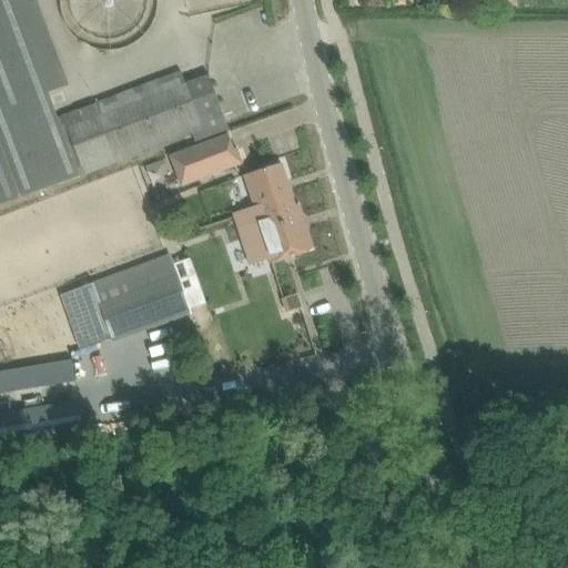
[(0,0),(0,206),(79,176),(48,94),(70,85),(37,0),(0,0)]
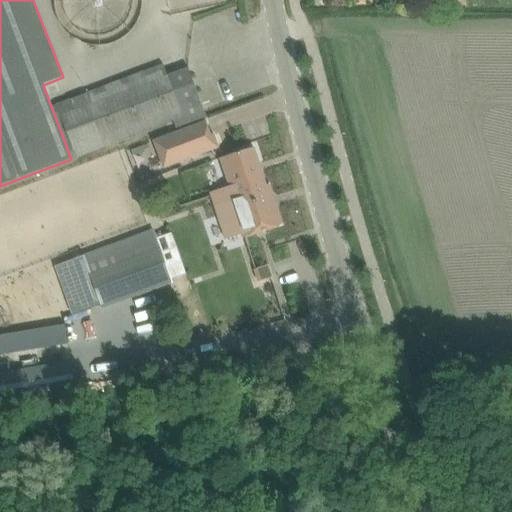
[(167,76),(163,65),(56,106),(76,158),(173,121),(176,129),(207,117),(188,68),(167,76)]
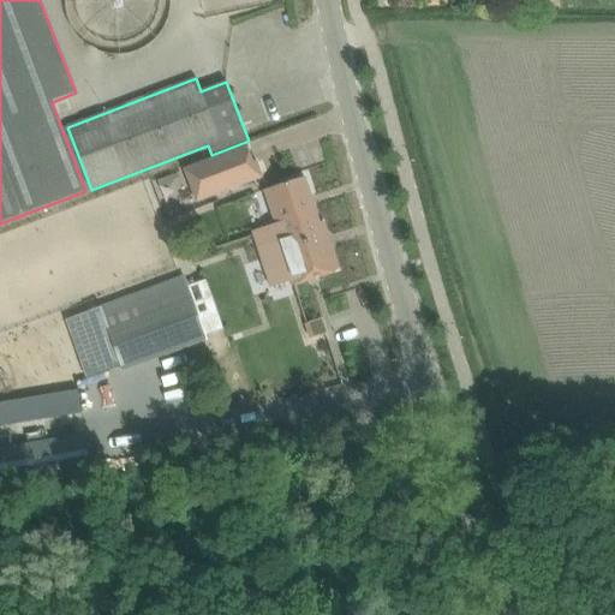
[(245,147),(202,163),(214,196),(261,178),(255,161),(251,162),(245,147)]
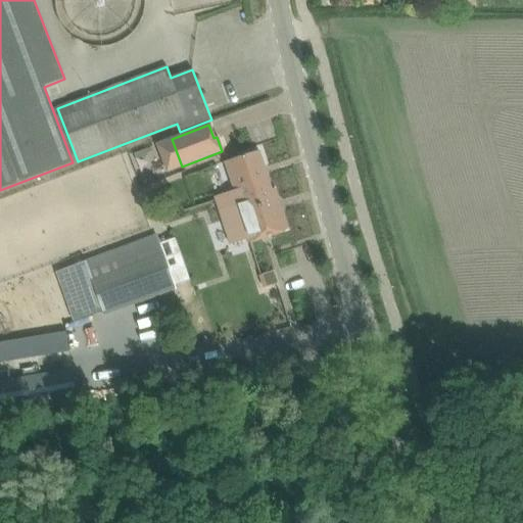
[(258,151),(239,157),(226,161),(235,191),(216,197),(233,249),(288,232),(275,190),(272,191),(258,151)]
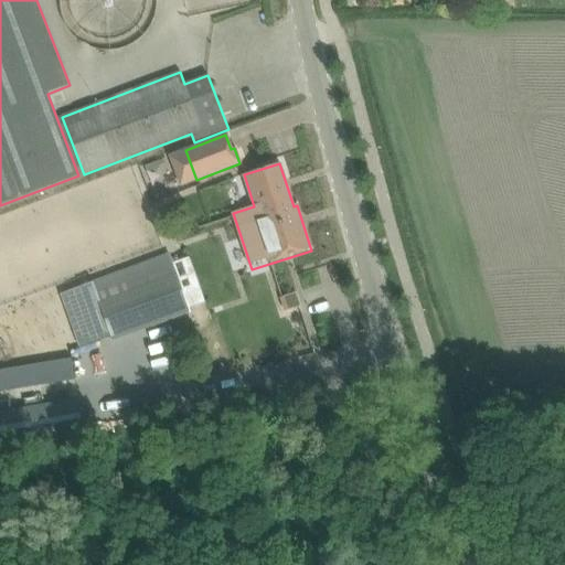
[(92,281),(61,294),(80,347),(81,347),(83,351),(99,347),(97,341),(189,309),(168,253),(92,280),(92,281)]
